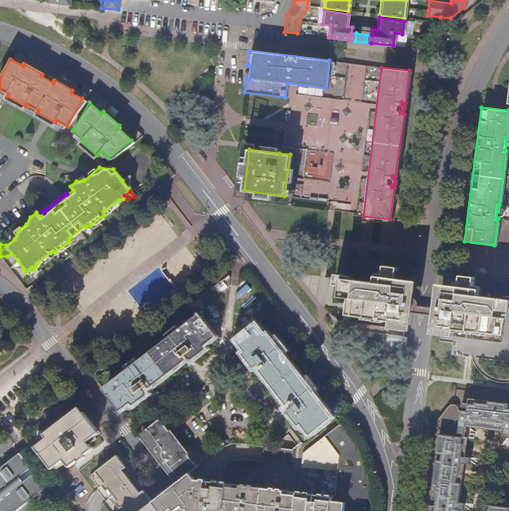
[(223,242),(217,247),(223,255),(230,250),(223,242)]
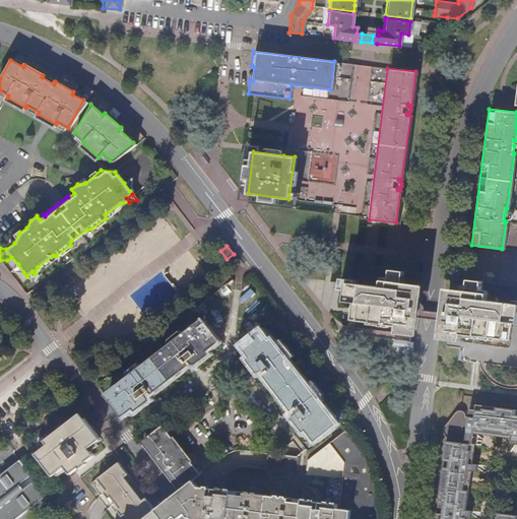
[(337,288),(344,289),(342,301),(349,302),(348,308),(347,319),(395,325),(394,332),(407,334),(410,314),(412,313),(414,312),(415,311),(415,308),(414,306),(412,305),(414,284),(401,282),(401,274),(388,269),(387,280),(386,287),(379,286),(352,283),(352,281),(338,279),(337,288)]
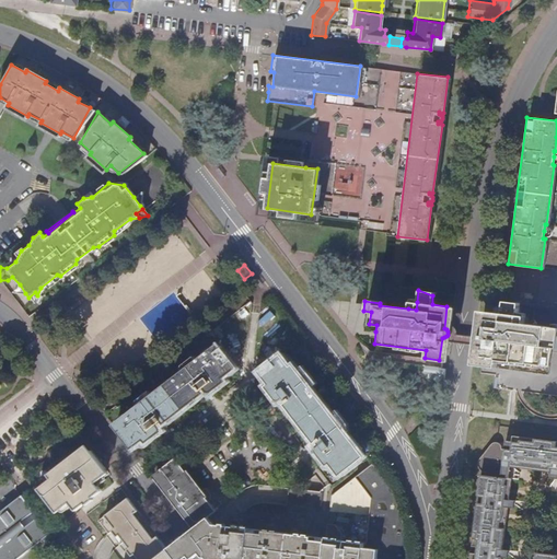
[(543,325),(522,323),(514,322),(515,312),(517,303),(501,304),(499,313),(486,311),(483,334),(479,334),(478,336),(477,338),(478,340),(479,341),(482,342),(478,365),(494,367),(495,359),(546,365),(548,347),(556,348),(556,335),(556,326),(550,326),(543,325)]
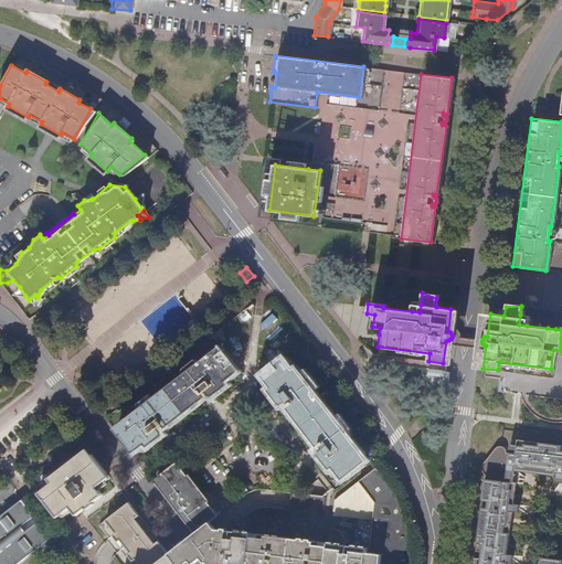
[(528,315),(520,315),(519,325),(527,326),(528,315)]
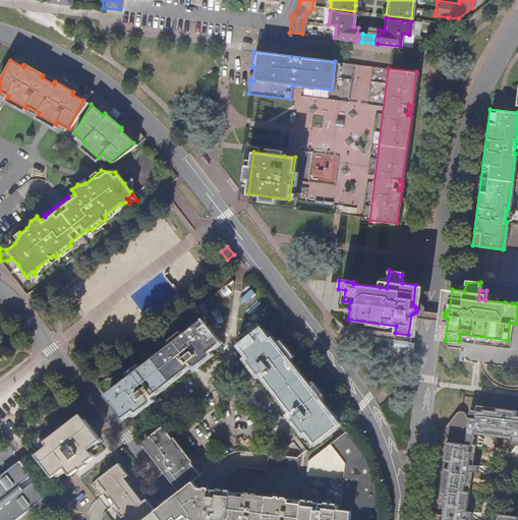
[(107,400),(119,415),(122,415),(132,408),(134,410),(141,405),(137,399),(139,398),(141,401),(144,402),(146,402),(147,401),(148,398),(148,397),(145,394),(149,391),(151,393),(187,365),(185,362),(188,359),(191,363),(194,363),(195,362),(197,361),(197,358),(196,356),(194,354),(196,353),(202,359),(209,353),(206,350),(216,343),(216,342),(216,340),(204,324),(200,326),(198,323),(189,330),(187,328),(181,333),(179,331),(176,332),(175,333),(174,336),(174,338),(139,365),(137,362),(134,363),(133,365),(132,367),(132,369),(132,371),(114,385),(116,388),(107,395),(109,397),(107,400)]
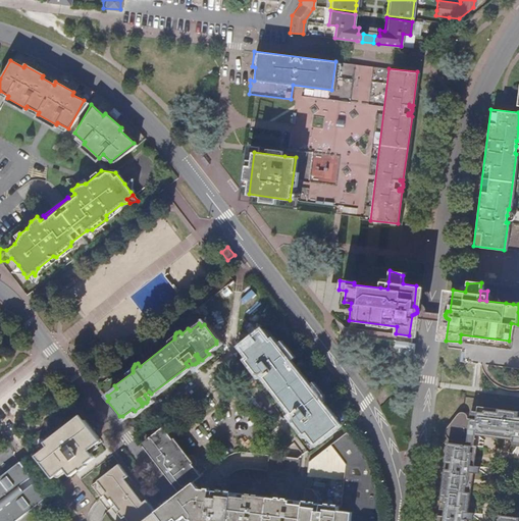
[(263,375),(277,394),(291,411),(294,409),(297,412),(294,414),(294,416),(293,418),(295,421),(296,422),(299,422),(301,421),(303,419),(304,421),(299,426),(303,432),(306,430),(313,438),(314,439),(315,439),(317,439),(332,428),(330,425),(333,423),(326,414),(328,412),(323,406),(314,395),(316,391),(312,385),(309,387),(282,353),(283,349),(279,344),(276,346),(271,340),(269,341),(261,331),(258,334),(257,331),(241,345),(242,346),(242,347),(249,356),(246,359),(252,366),(257,362),(259,364),(256,366),(255,367),(255,369),(256,371),(258,371),(260,371),(263,369),(266,373),(263,375)]
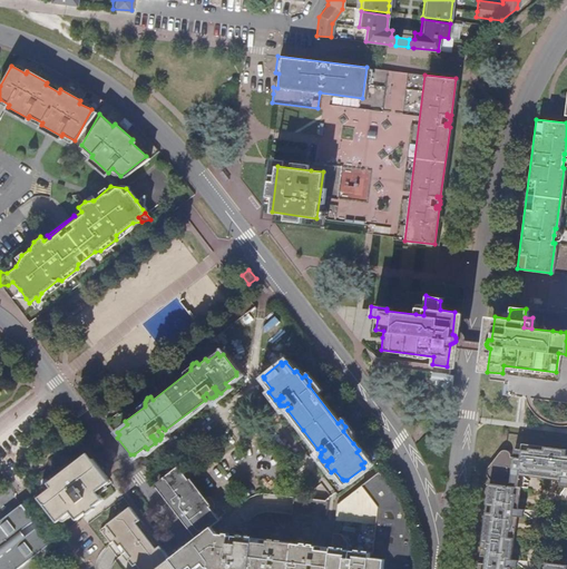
[(212,399),(209,398),(206,393),(203,396),(205,400),(207,402),(212,399)]
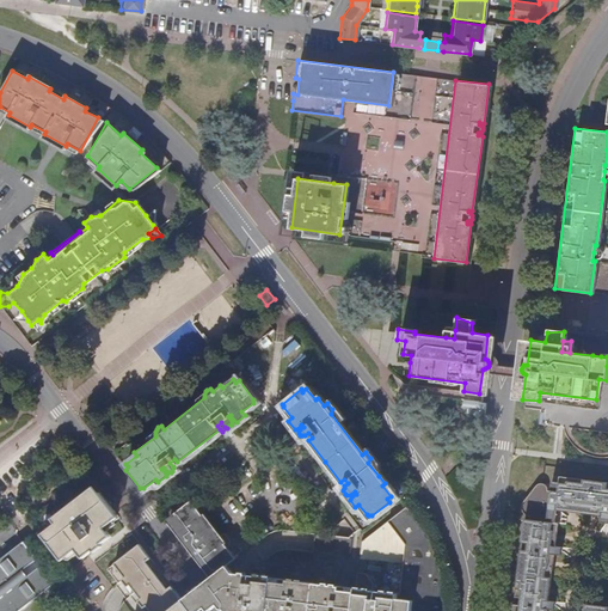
[(179,465),(177,462),(174,459),(170,463),(173,466),(176,469),(179,465)]
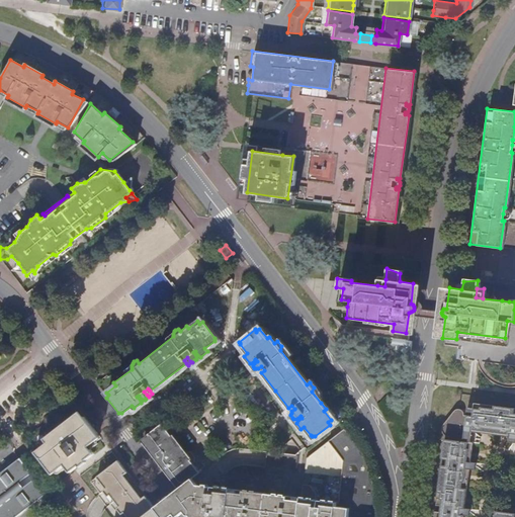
[(452,410),(443,422),(441,424),(439,427),(440,430),(440,432),(442,434),(444,435),(446,436),(445,439),(442,439),(439,457),(444,458),(443,464),(439,464),(434,504),(438,505),(437,511),(433,511),(431,516),(461,516),(461,514),(466,515),(467,508),(462,508),(467,468),(473,468),(474,461),(468,461),(470,442),(467,442),(469,431),(507,436),(507,441),(514,441),(514,436),(514,412),(511,412),(512,407),(473,402),(471,407),(465,406),(463,414),(462,413),(461,411),(458,409),(456,409),(453,409),(452,410)]
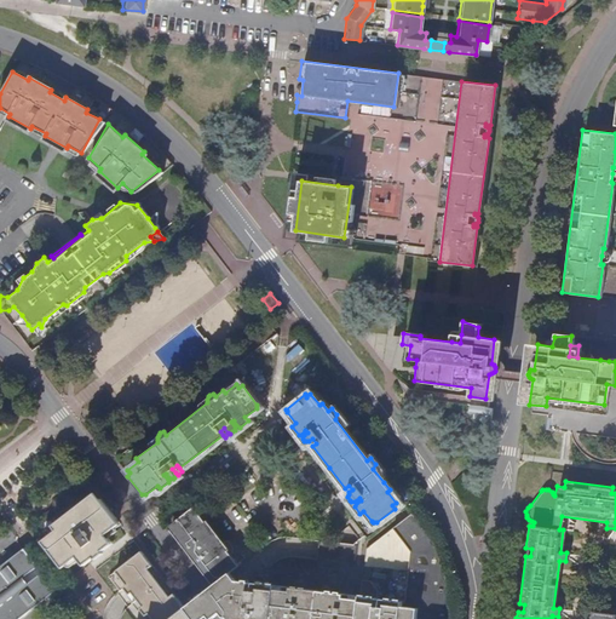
[(40,539),(61,567),(74,556),(81,565),(91,556),(93,559),(101,551),(99,550),(109,542),(103,534),(117,522),(93,491),(50,525),(53,529),(40,539)]
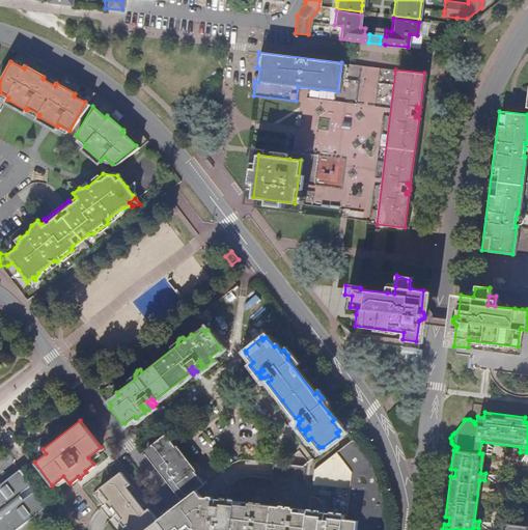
[(144,452),(153,463),(154,462),(183,499),(195,489),(203,483),(199,478),(195,473),(197,471),(198,468),(193,463),(191,462),(188,464),(165,434),(146,447),(144,449),(144,452)]
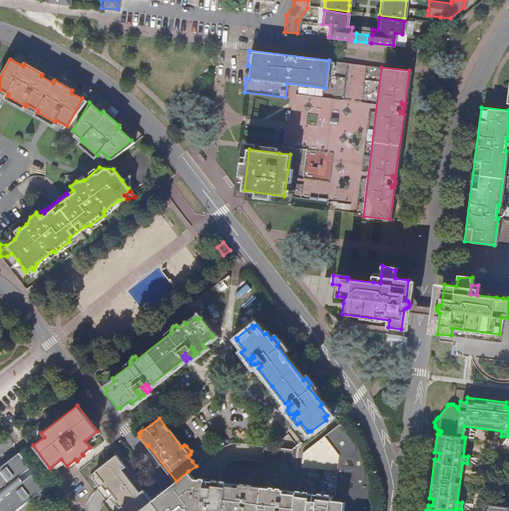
[(370,510),(369,491),(367,477),(357,446),(338,423),(300,452),(299,466),(330,470),(330,473),(334,474),(332,496),(308,493),(308,485),(304,479),(297,478),(296,491),(288,490),(194,478),(188,471),(176,481),(152,501),(158,509),(158,510),(165,510),(170,507),(173,510),(180,506),(183,508),(186,509),(185,510),(370,510)]
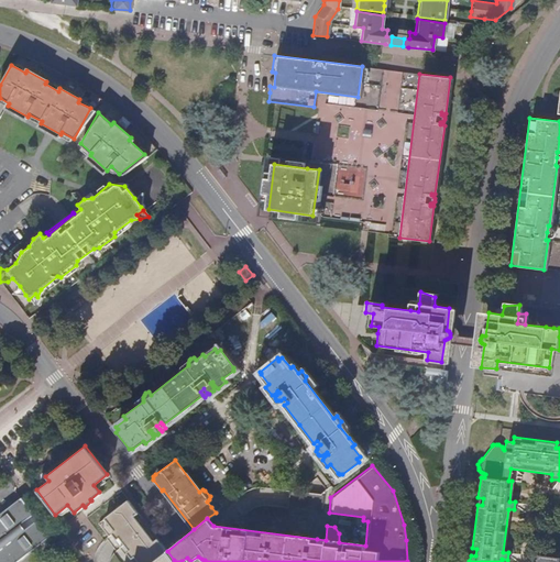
[(288,489),(287,504),(326,506),(327,491),(288,489)]
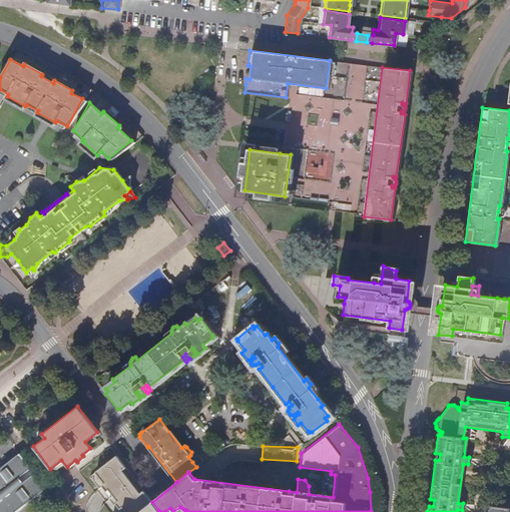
[(0,511),(11,511),(43,488),(32,473),(20,482),(17,477),(28,468),(17,453),(0,466),(0,511)]
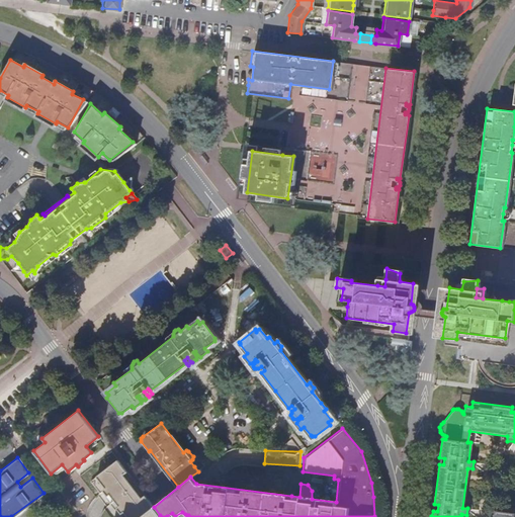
[(160,516),(160,515),(154,507),(144,495),(140,497),(122,474),(125,471),(116,458),(89,481),(98,493),(102,490),(106,496),(108,494),(112,499),(117,505),(115,507),(119,513),(122,512),(126,516),(160,516)]
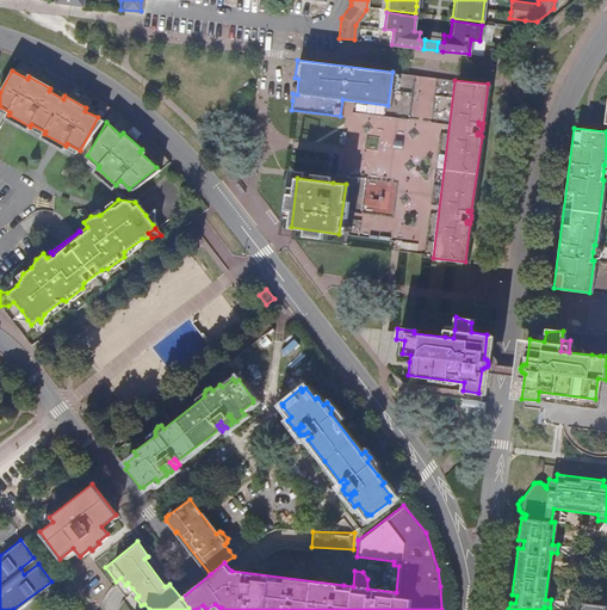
[(123,587),(128,593),(132,589),(128,583),(125,585),(123,587)]
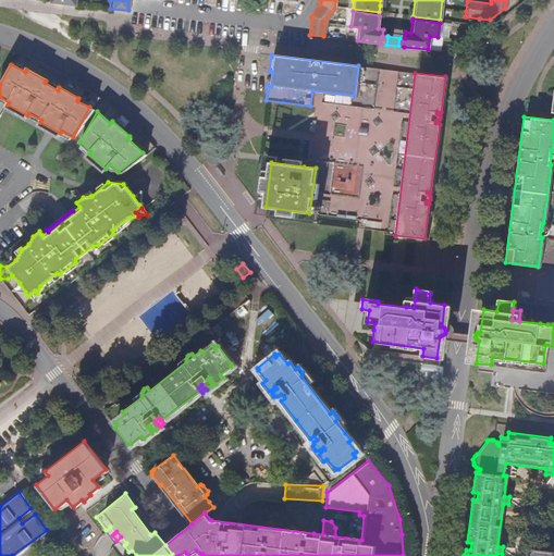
[(121,536),(117,541),(122,547),(124,545),(126,543),(121,536)]
